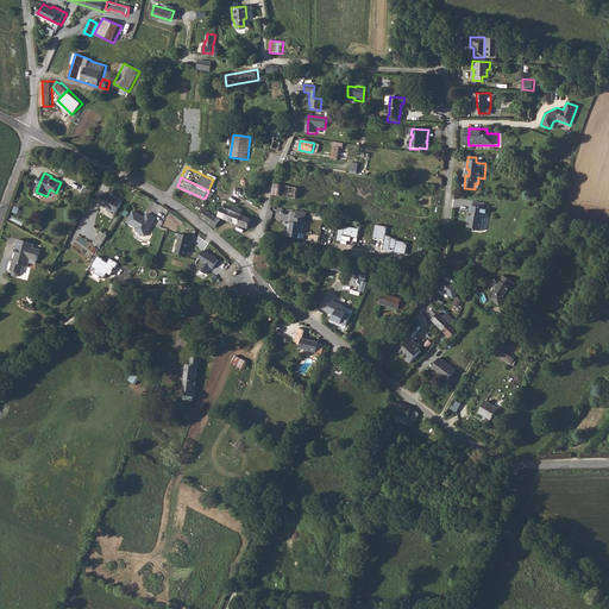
[(282,184),(281,196),(290,198),(292,187),(282,184)]
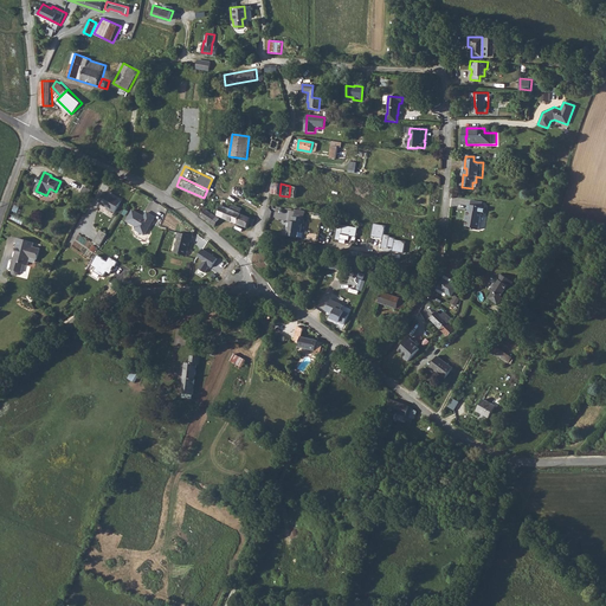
[(290,186),(289,197),(297,198),(298,187),(290,186)]
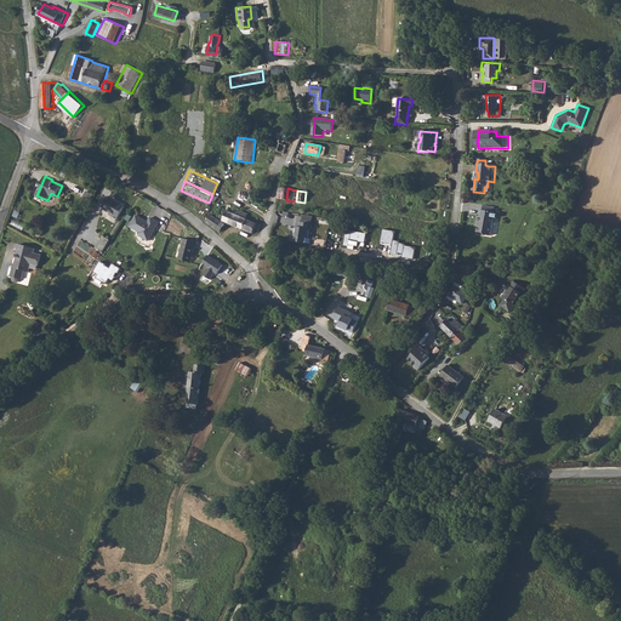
[(125,206),(113,199),(110,201),(107,199),(102,208),(106,209),(106,211),(119,218),(125,206)]
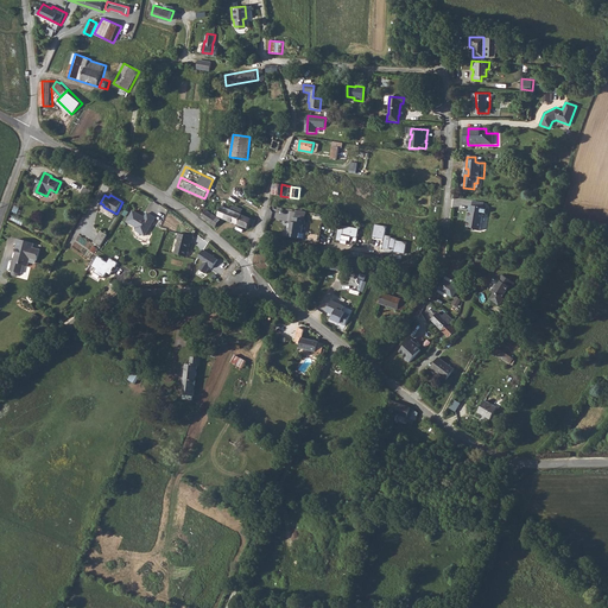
[(253,230),(258,221),(242,214),(245,209),(234,204),(232,209),(223,206),(219,215),(253,230)]
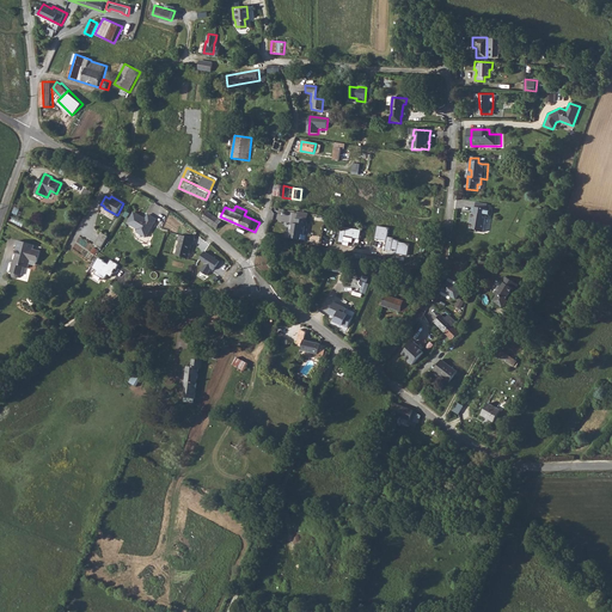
[(470,220),(471,221),(470,231),(476,232),(478,232),(483,233),(487,218),(489,218),(490,212),(473,208),(472,215),(471,214),(470,220)]
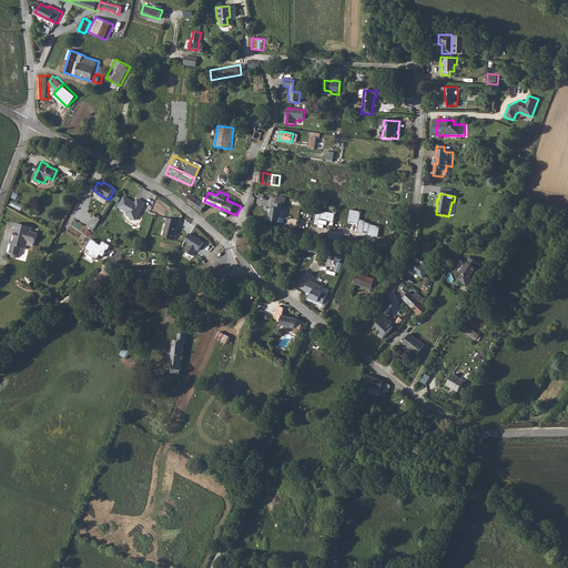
[(189,203),(201,212),(202,213),(208,205),(204,203),(194,195),(189,203)]
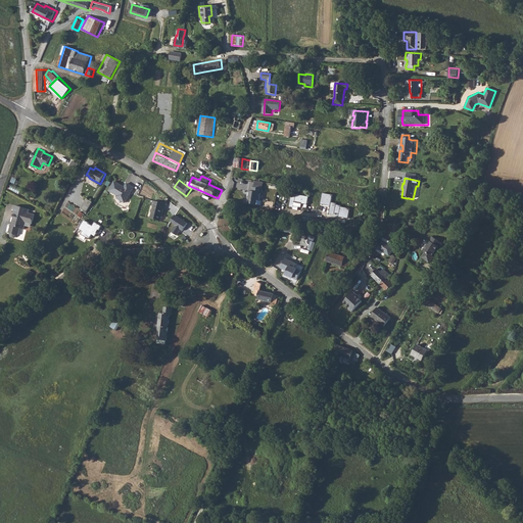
[(134,187),(128,184),(125,189),(121,187),(122,186),(114,182),(109,191),(117,196),(116,198),(125,203),(134,187)]
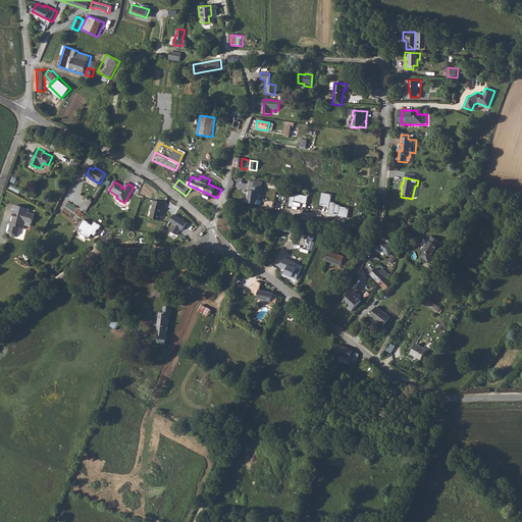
[(251,200),(250,204),(262,206),(263,200),(261,200),(262,193),(263,193),(264,189),(256,187),(255,187),(254,192),(251,191),(250,200),(251,200)]
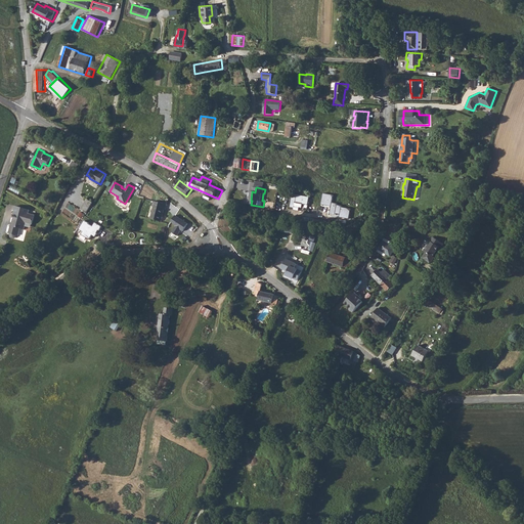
[(340,217),(349,218),(350,209),(342,208),(342,206),(338,206),(339,204),(332,203),(334,195),(322,193),(320,205),(331,207),(330,215),(335,215),(335,213),(340,213),(340,217)]
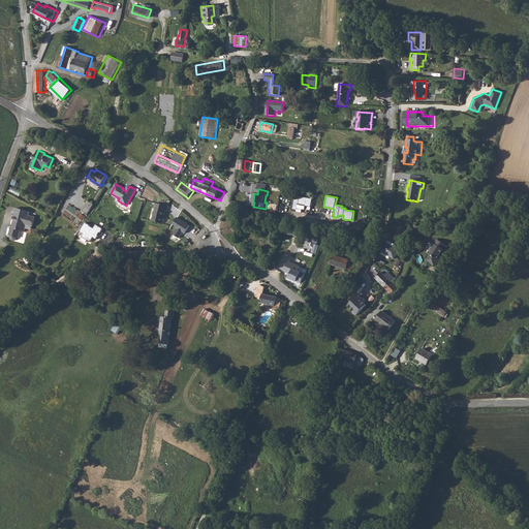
[(305,207),(311,207),(312,199),(294,196),(292,208),(305,211),(305,207)]
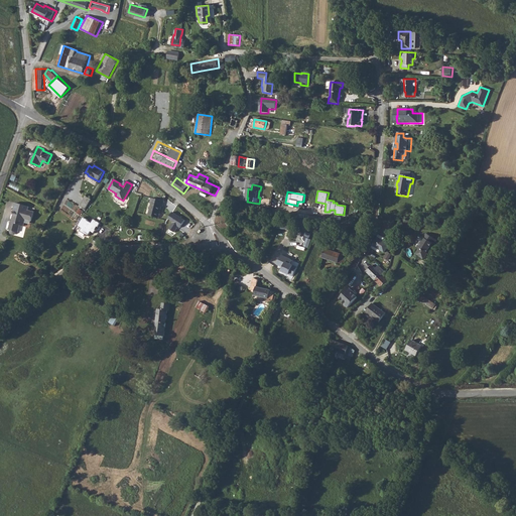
[(81,206),(87,209),(93,200),(87,197),(81,206)]
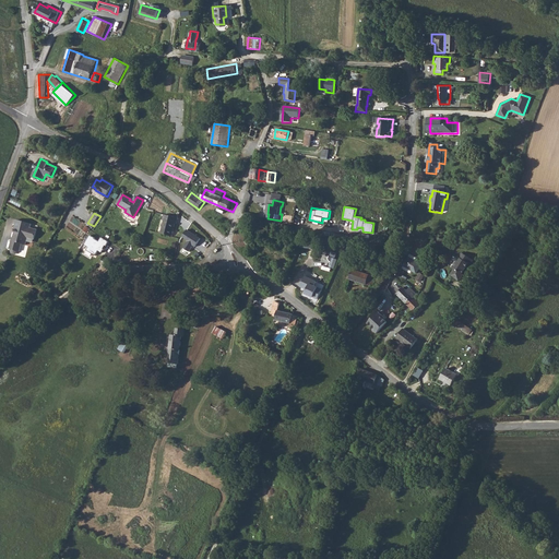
[(176,217),(163,214),(162,219),(163,219),(159,233),(169,235),(173,223),(175,224),(176,217)]
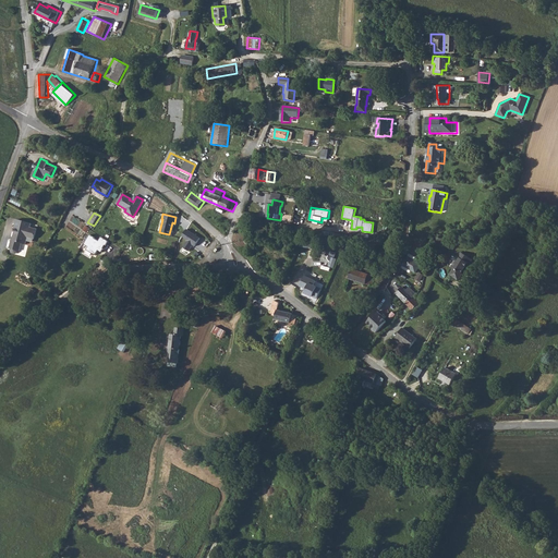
[(12,253),(15,254),(19,253),(19,251),(20,251),(22,243),(26,244),(28,238),(35,239),(37,229),(31,228),(32,223),(19,219),(16,229),(13,238),(14,238),(13,240),(12,240),(10,249),(11,249),(10,250),(12,253)]
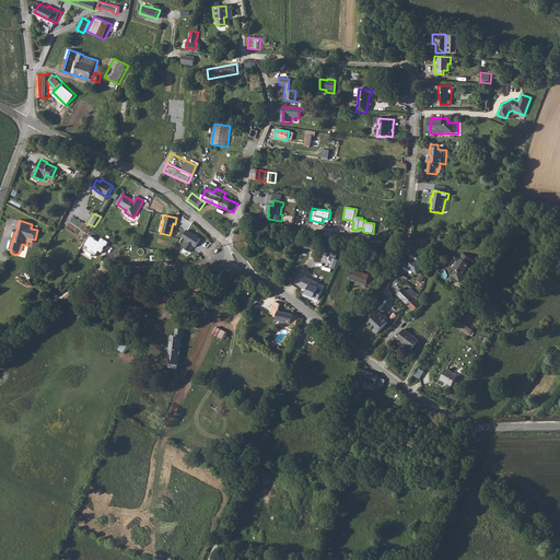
[(185,248),(190,252),(194,247),(195,248),(201,238),(188,231),(184,236),(189,240),(185,248)]
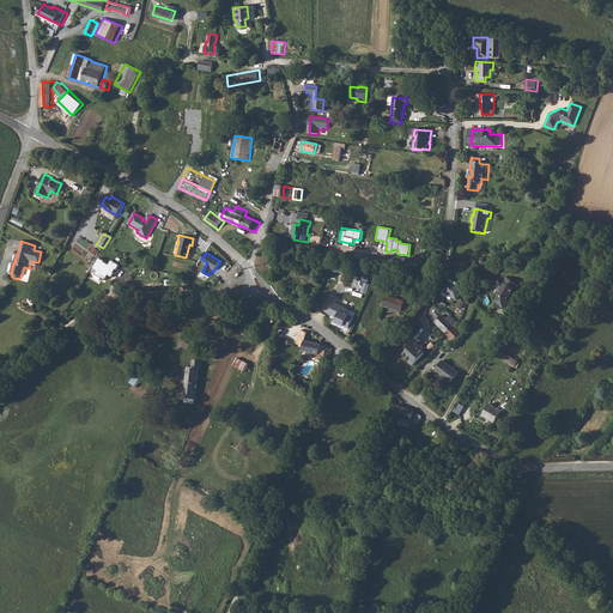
[(98,260),(92,271),(97,273),(95,277),(104,283),(108,277),(111,279),(114,274),(113,274),(115,271),(116,272),(119,267),(111,262),(108,266),(103,263),(104,262),(98,260)]
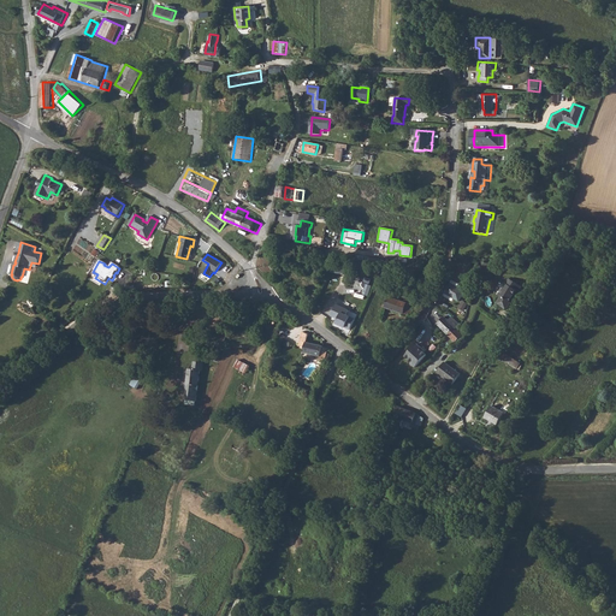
[(522,284),(510,277),(499,294),(501,295),(498,300),(499,303),(504,307),(508,306),(511,301),(510,300),(516,289),(519,290),(522,284)]
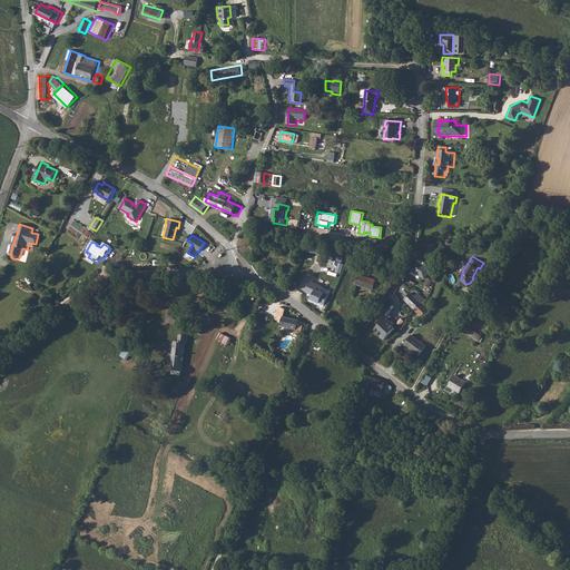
[(342,274),(345,264),(337,262),(335,272),(342,274)]
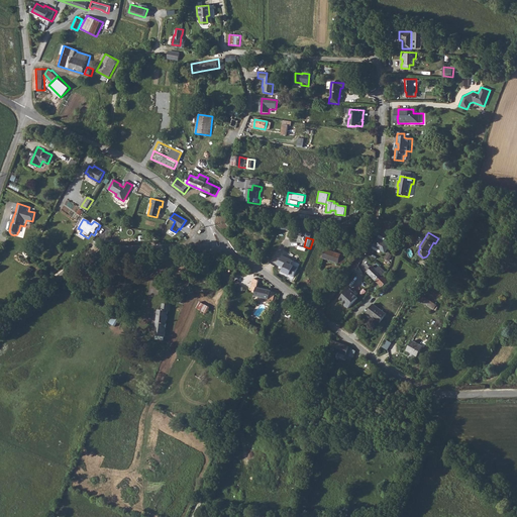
[(382,237),(372,245),(382,255),(389,249),(386,245),(388,243),(382,237)]
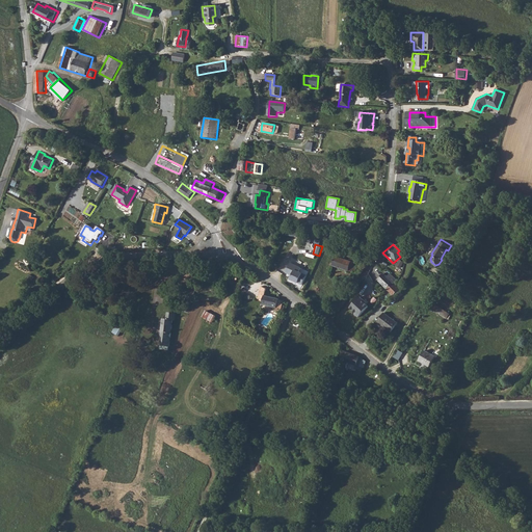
[(331,265),(342,269),(346,260),(336,256),(331,265)]
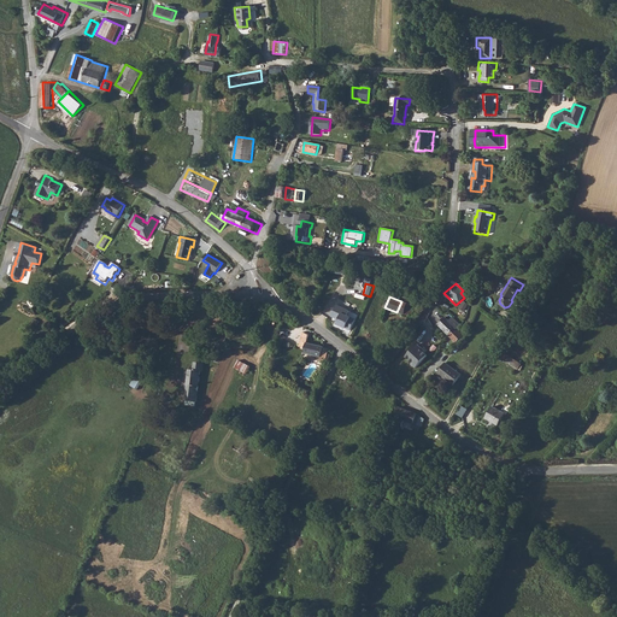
[(401,301),(397,312),(410,317),(413,306),(401,301)]
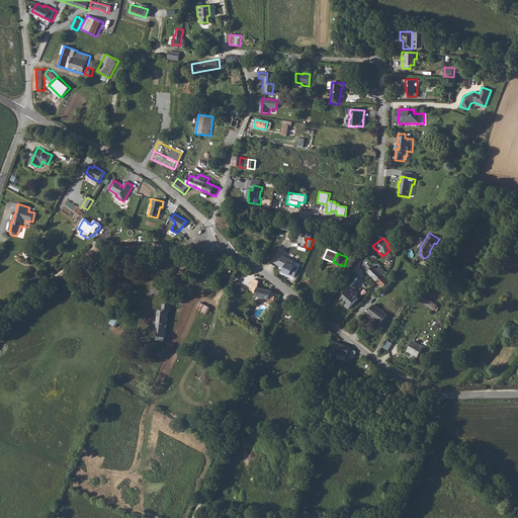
[(295,277),(298,268),(292,265),(294,260),(283,256),(278,266),(285,268),(283,272),(295,277)]
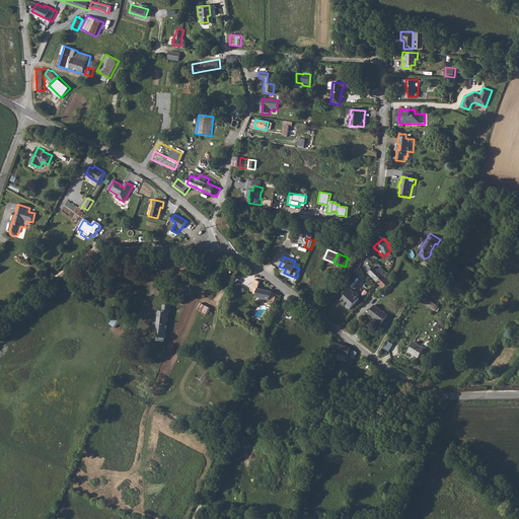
[(383,277),(387,273),(380,267),(377,270),(373,266),(367,272),(383,288),(389,282),(383,277)]
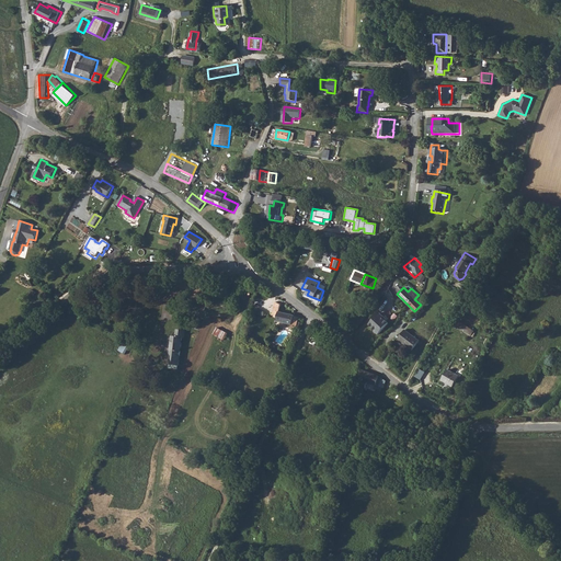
[(281,305),(274,302),(270,315),(275,316),(274,320),(289,324),(289,327),(296,329),(299,318),(293,316),(278,311),(281,305)]
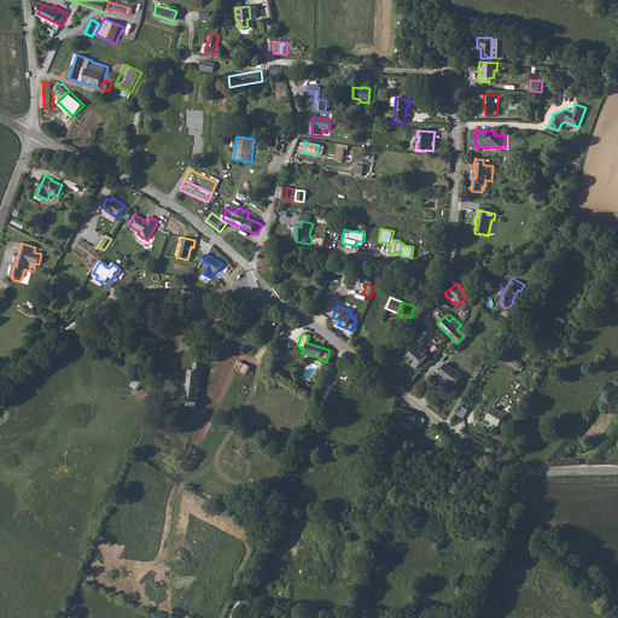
[(417,353),(412,349),(402,361),(409,367),(408,368),(414,373),(424,360),(415,354),(417,353)]
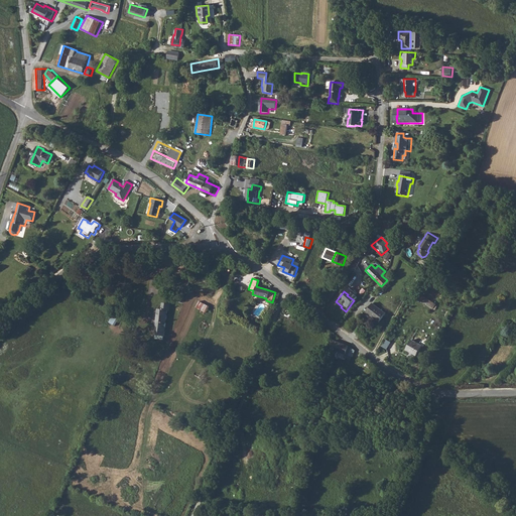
[(424,293),(420,301),(433,308),(437,299),(424,293)]
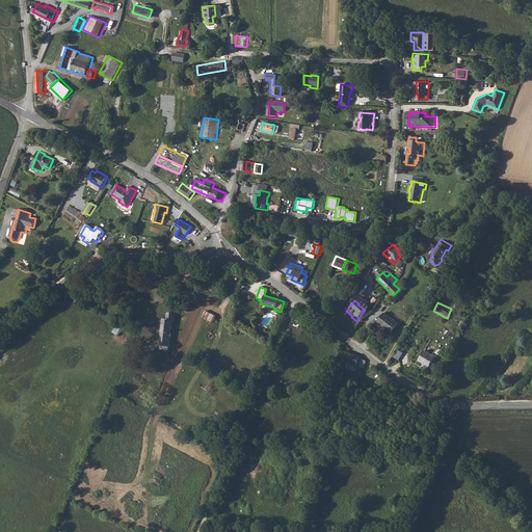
[(206,310),(203,317),(213,322),(216,316),(206,310)]
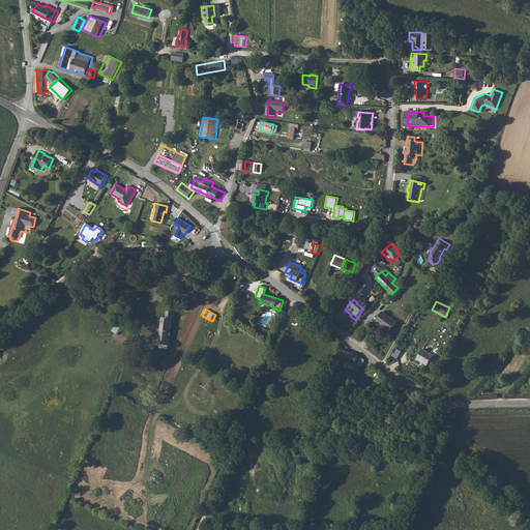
[(444,333),(448,325),(445,323),(444,324),(435,319),(437,315),(431,312),(430,315),(429,314),(423,324),(428,326),(429,324),(440,330),(440,331),(444,333)]
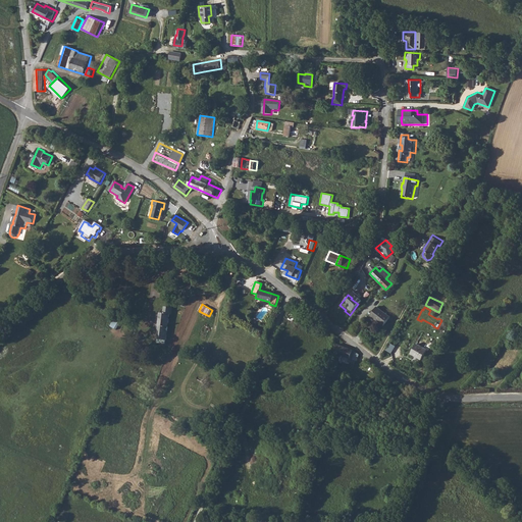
[(376,308),(370,317),(383,327),(390,318),(376,308)]
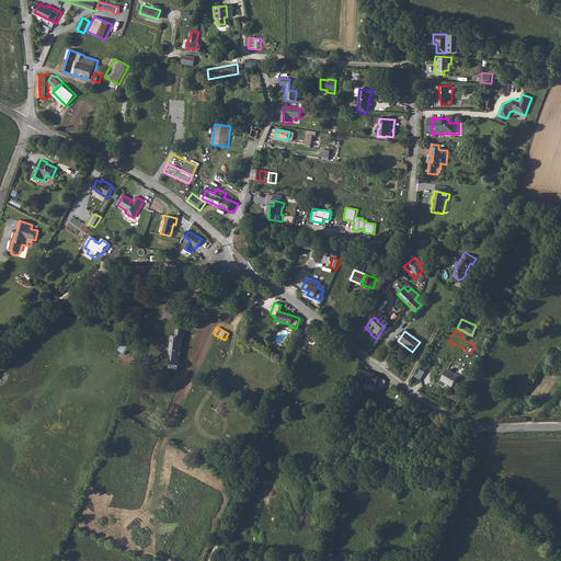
[(178,369),(182,342),(183,342),(184,333),(175,332),(174,340),(171,340),(167,367),(178,369)]
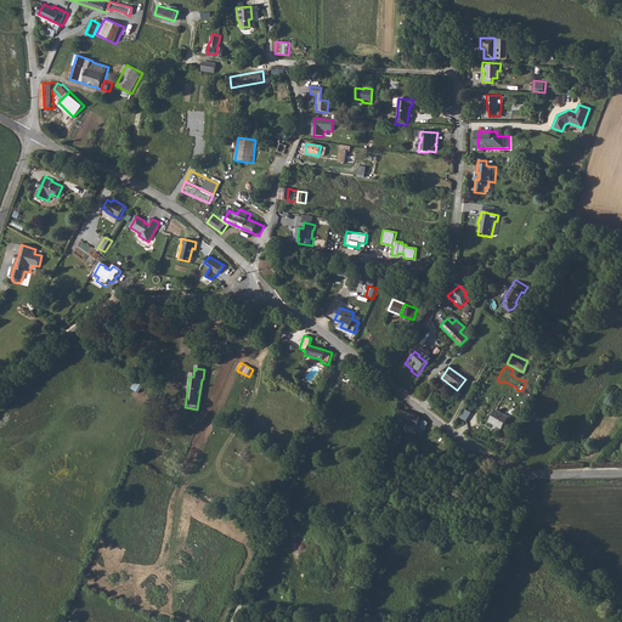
[(419,434),(425,420),(419,418),(401,411),(395,428),(405,431),(407,424),(416,428),(414,431),(419,434)]
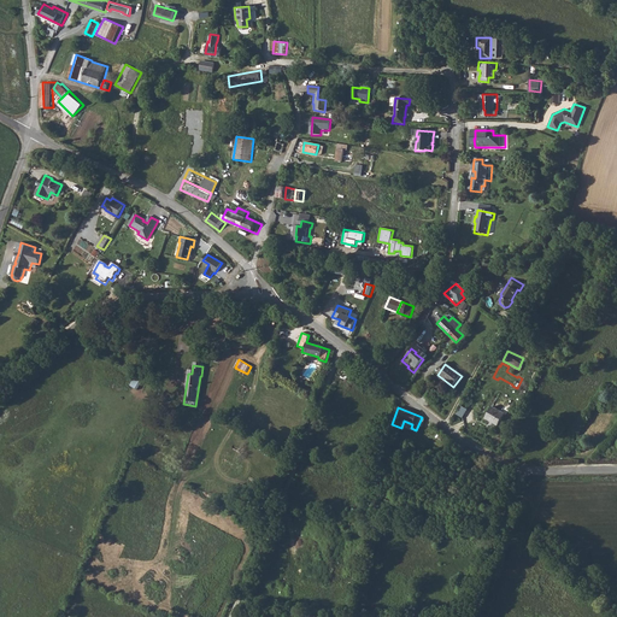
[(492,407),(487,418),(500,425),(505,415),(492,407)]
